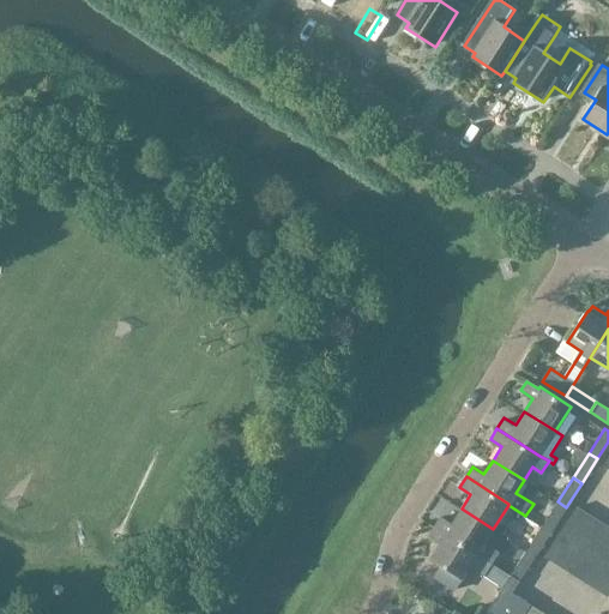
[(542,527),(550,531),(566,507),(558,501),(542,527)]
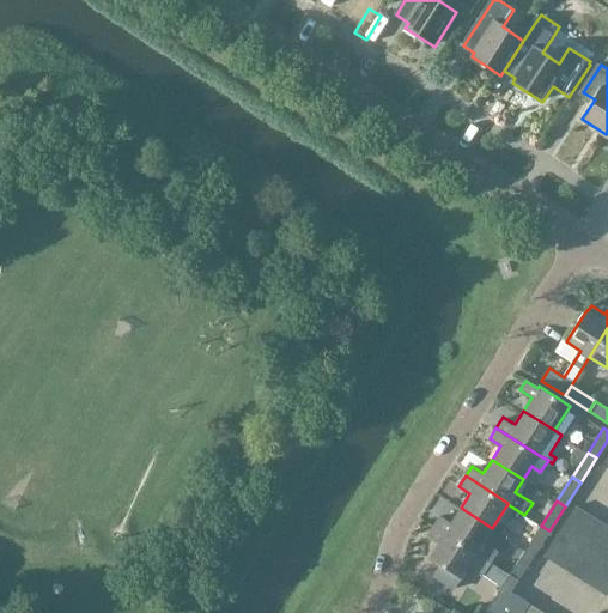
[(560,529),(573,538),(589,513),(576,504),(560,529)]
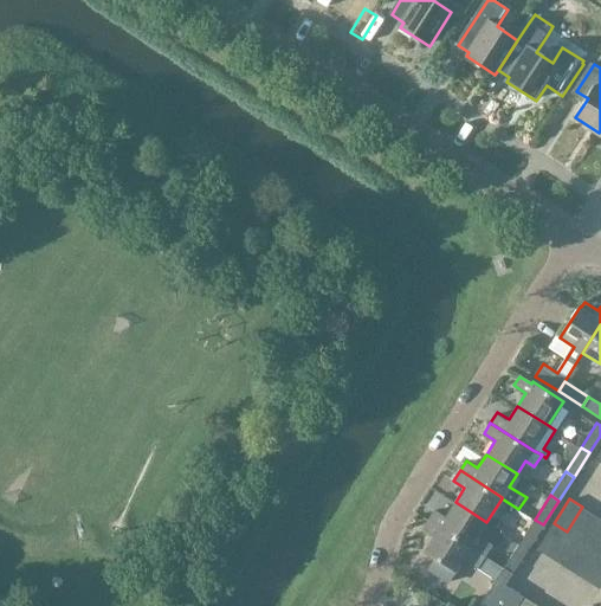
[(435,509),(430,519),(488,556),(493,546),(478,535),(486,522),(456,502),(446,516),(435,509)]
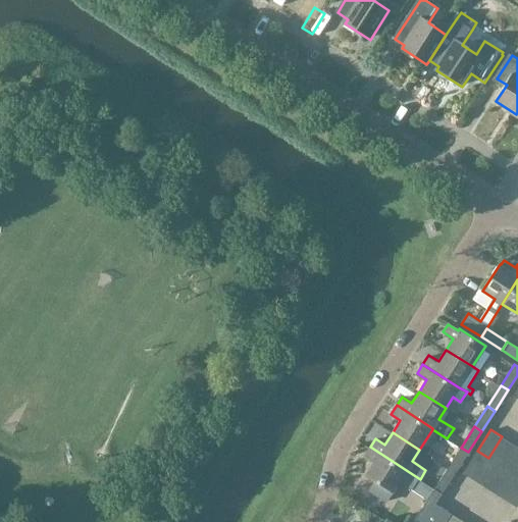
[(502,436),(488,458),(499,464),(512,442),(502,436)]
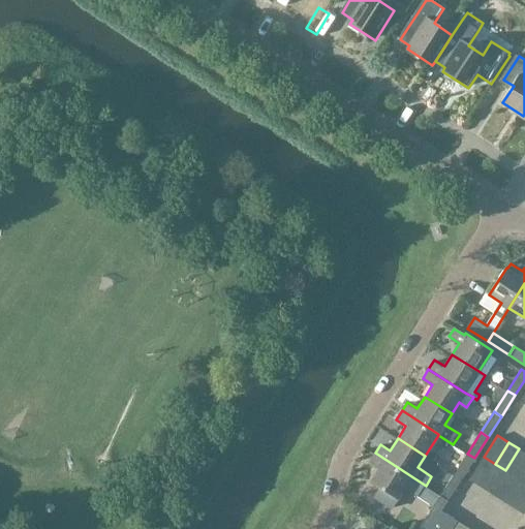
[(505,470),(517,477),(524,464),(524,452),(519,448),(505,470)]
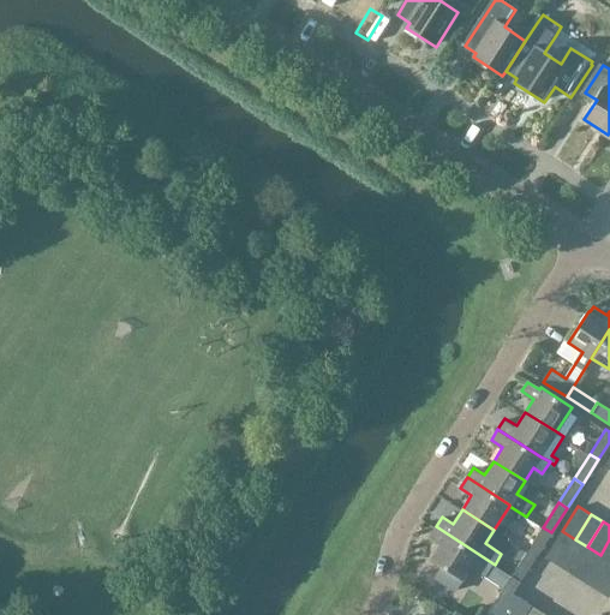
[(436,526),(430,536),(441,543),(431,559),(441,565),(435,574),(456,589),(462,578),(470,567),(486,577),(495,565),(436,526)]
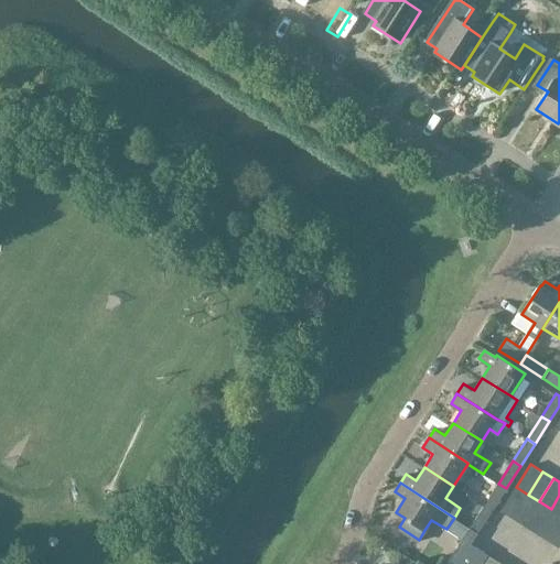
[(484,506),(492,511),(506,488),(498,484),(484,506)]
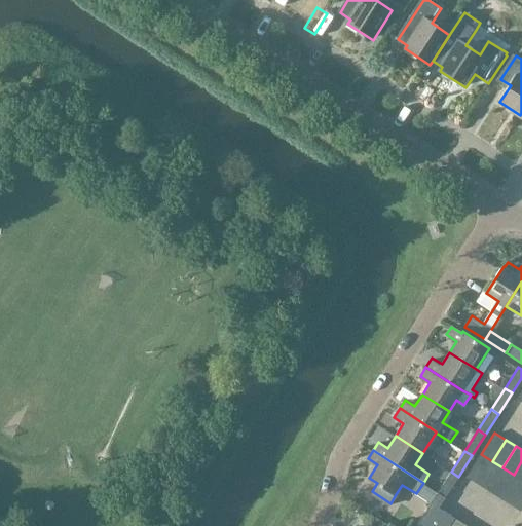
[(468,476),(478,482),(492,461),(481,454),(468,476)]
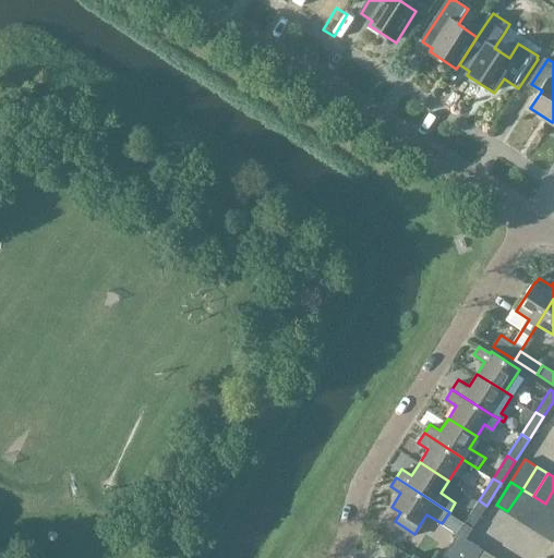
[(533,496),(522,489),(507,511),(519,519),(533,496)]
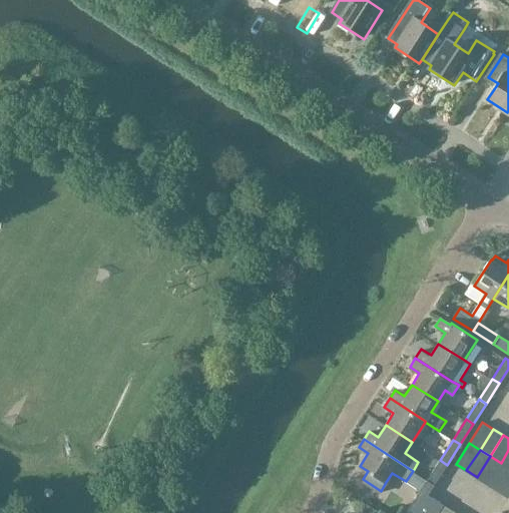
[(477,477),(487,484),(501,463),(490,456),(477,477)]
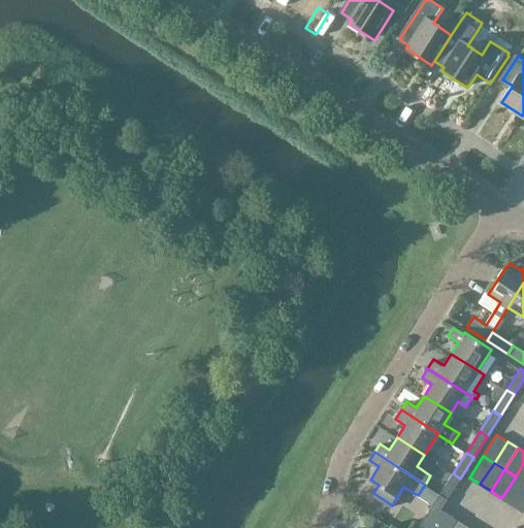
[(453,473),(439,494),(447,499),(460,479),(453,473)]
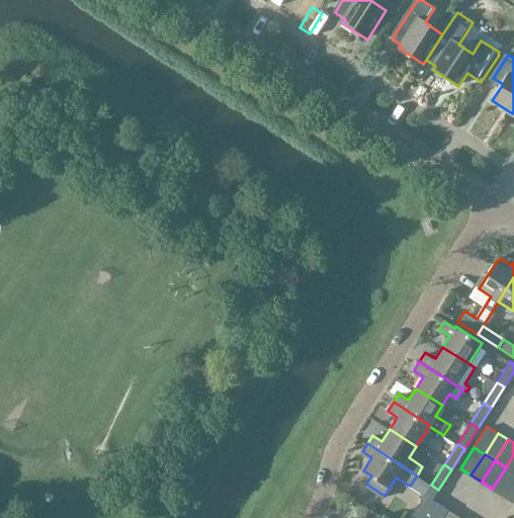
[(492,489),(503,495),(513,480),(513,472),(506,467),(492,489)]
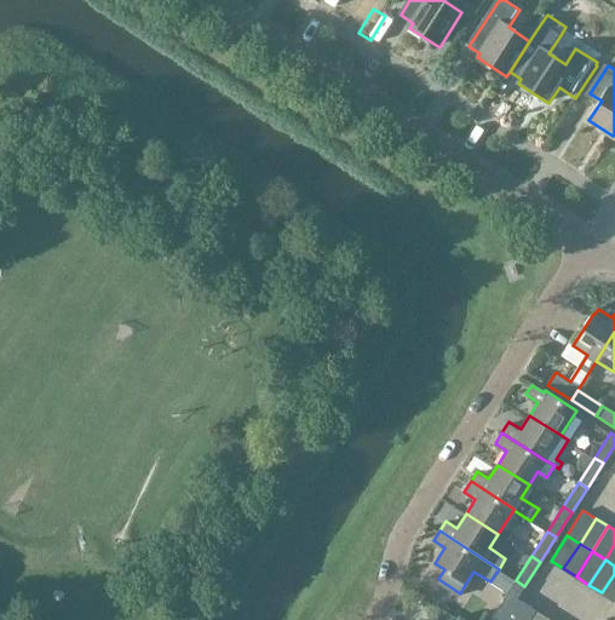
[(614,574),(602,592),(614,601),(614,574)]
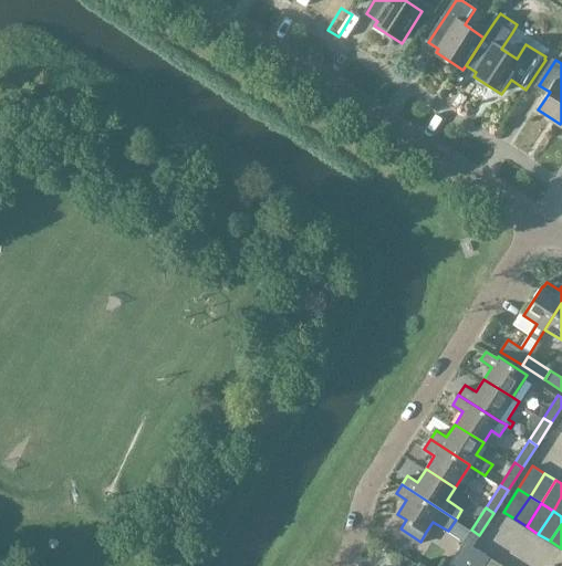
[(456,553),(450,563),(455,565),(484,565),(490,556),(479,549),(476,547),(472,545),(479,535),(471,530),(456,553)]
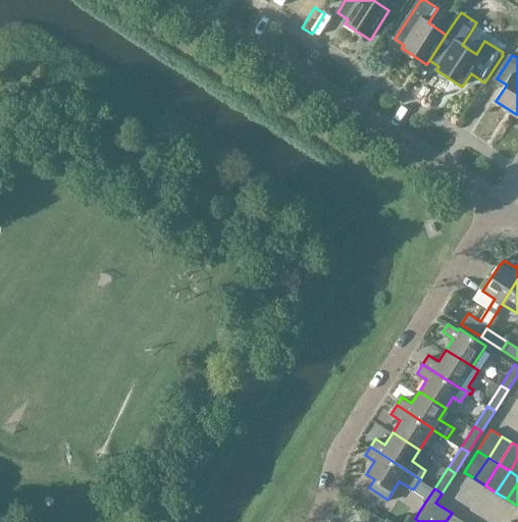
[(390,510),(377,503),(373,509),(384,517),(390,510)]
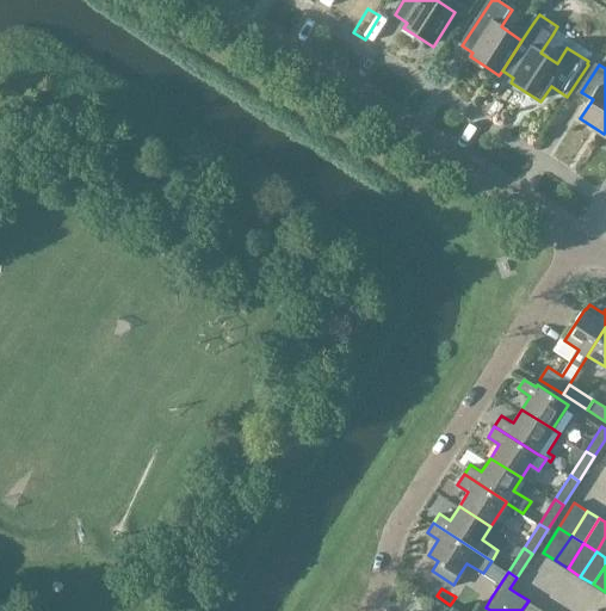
[(529,600),(521,610),(538,610),(540,609),(529,600)]
